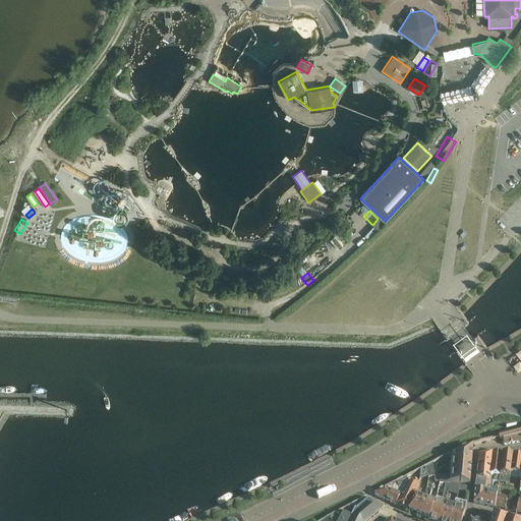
[(520,442),(520,432),(503,437),(504,445),(520,442)]
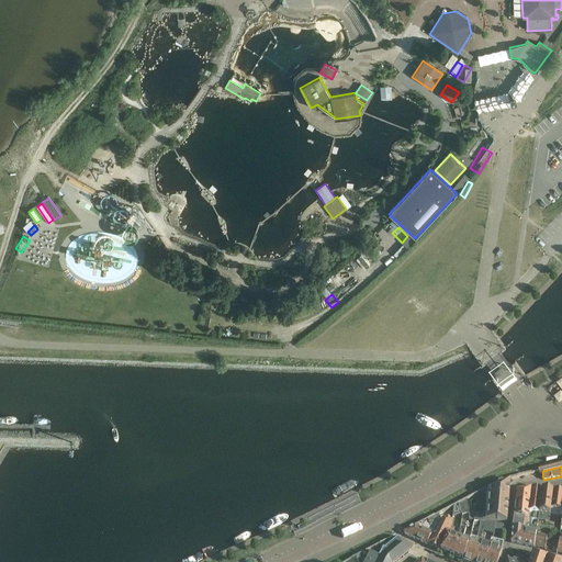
[(508,498),(510,480),(485,491),(484,496),(508,498)]
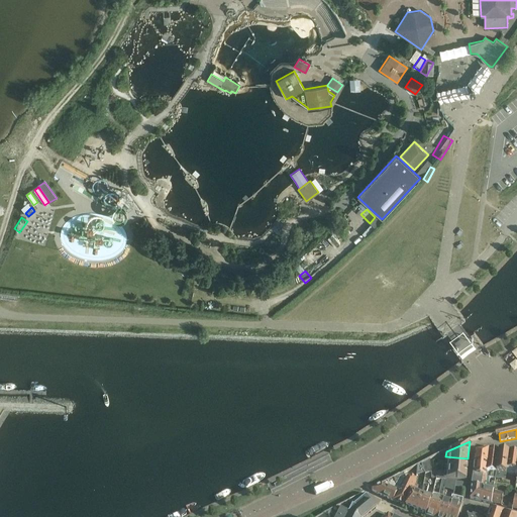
[(487,463),(489,449),(476,451),(475,461),(487,463)]
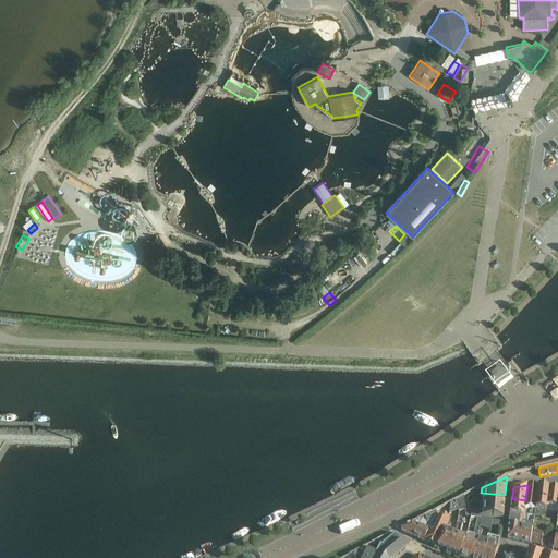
[(534,517),(535,510),(537,487),(528,485),(525,500),(524,509),(532,510),(532,513),(530,512),(530,516),(534,517)]
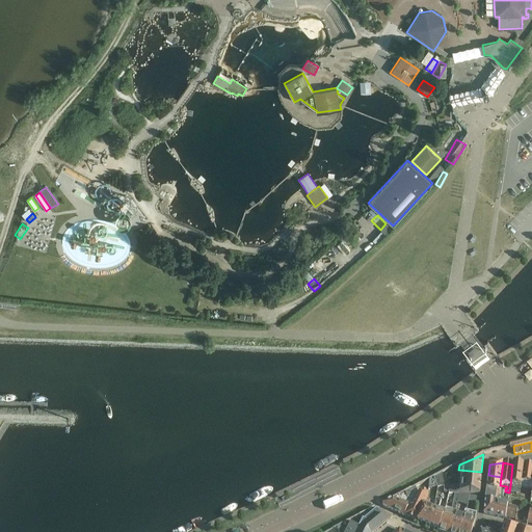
[(521,488),(524,466),(512,464),(510,486),(521,488)]
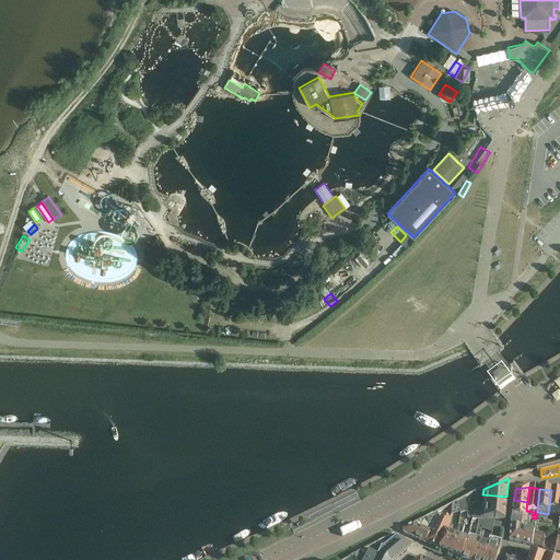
[(559,515),(559,514),(559,491),(551,490),(548,514),(559,515)]
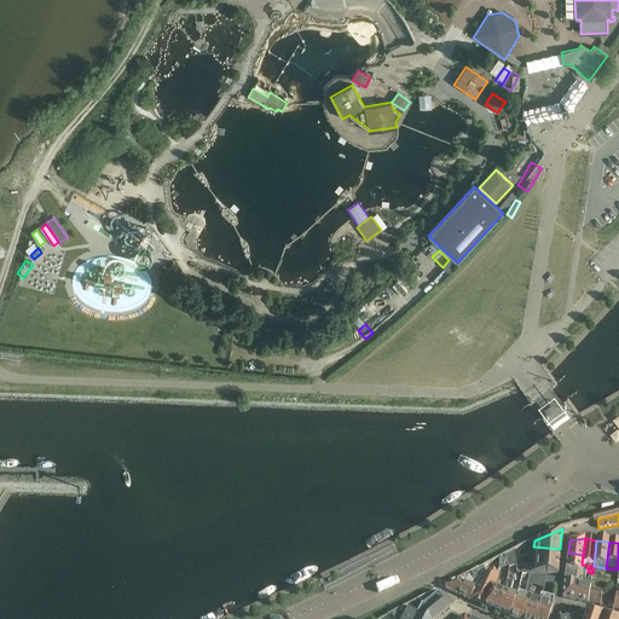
[(559,562),(560,549),(533,547),(532,560),(559,562)]
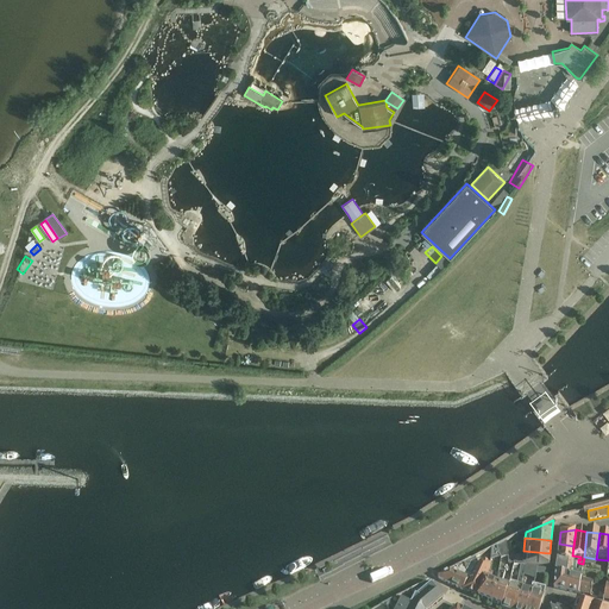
[(572,562),(572,556),(573,546),(559,544),(557,559),(572,562)]
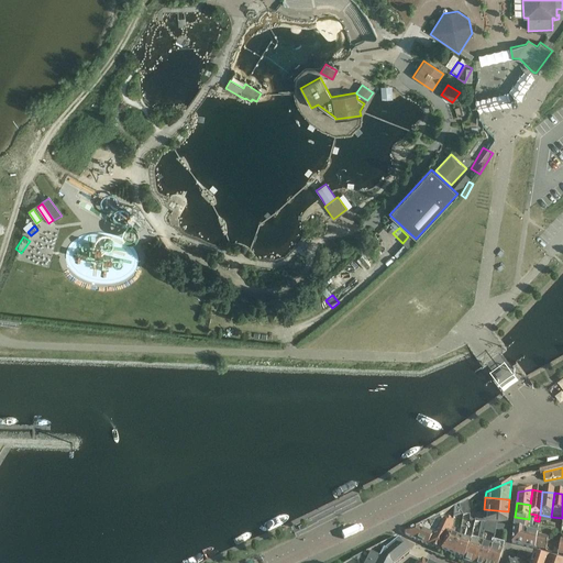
[(461,511),(460,507),(460,506),(453,509),(453,518),(463,516),(462,514),(461,511)]
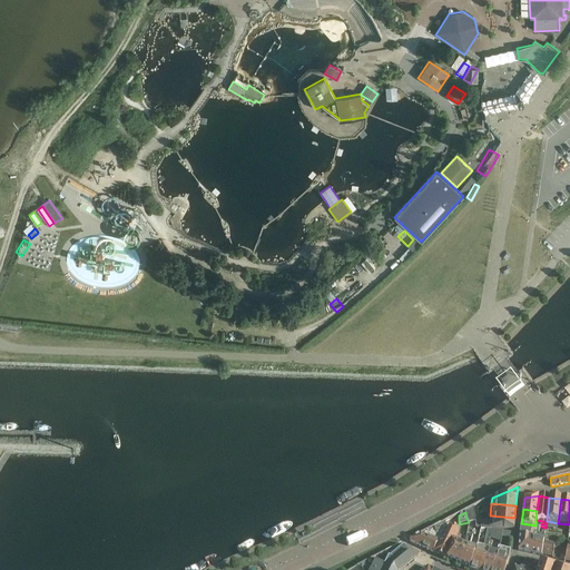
[(513,531),(514,518),(490,516),(489,528),(513,531)]
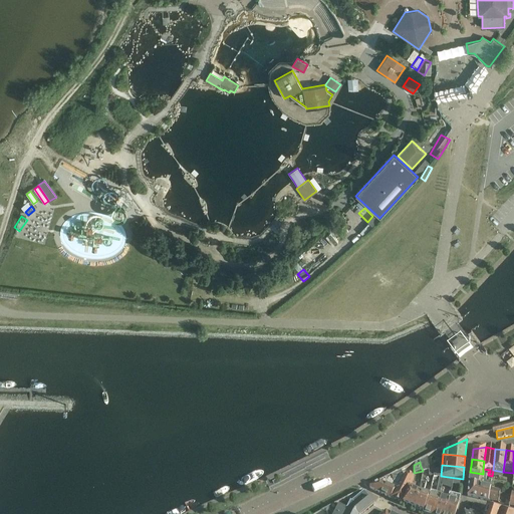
[(487,475),(483,474),(470,472),(470,473),(469,483),(477,484),(479,485),(479,487),(484,487),(485,482),(486,482),(487,475)]
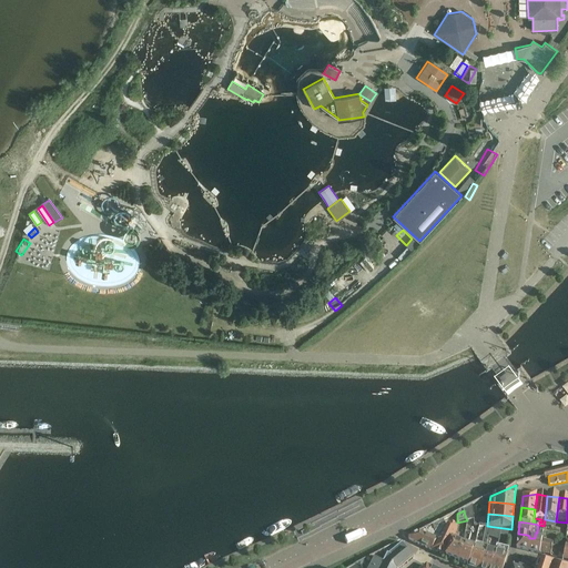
[(445,557),(455,533),(457,526),(447,525),(438,540),(432,551),(437,554),(445,557)]
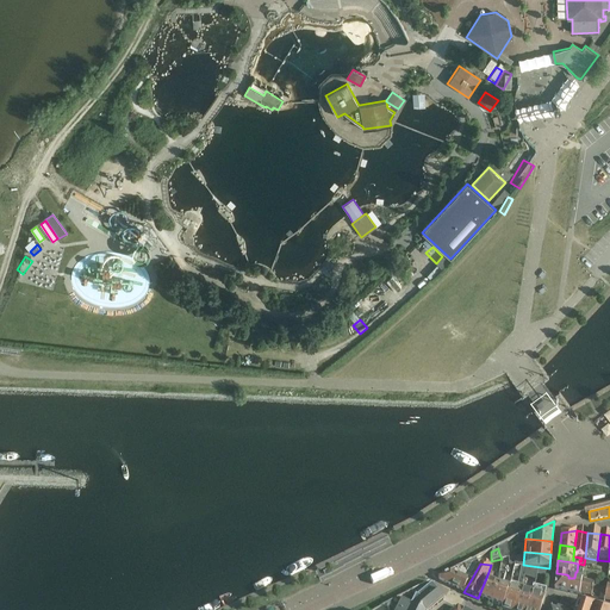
[(502,609),(514,609),(523,585),(524,585),(524,583),(523,583),(523,579),(524,580),(527,567),(521,567),(517,583),(511,582),(510,587),(502,609)]
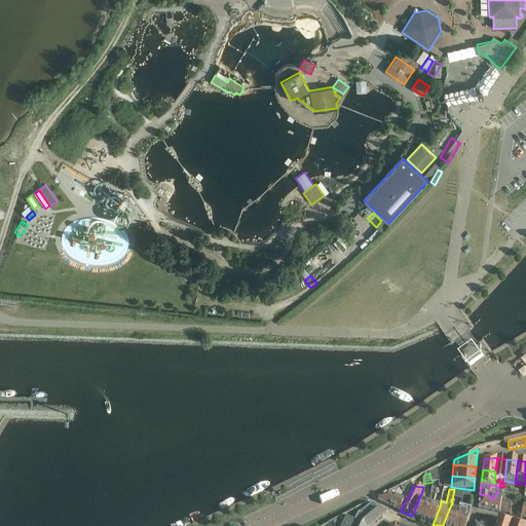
[(462,495),(462,490),(454,489),(452,500),(454,500),(453,502),(452,502),(452,504),(451,504),(443,525),(454,525),(460,508),(458,508),(460,501),(461,501),(462,495)]
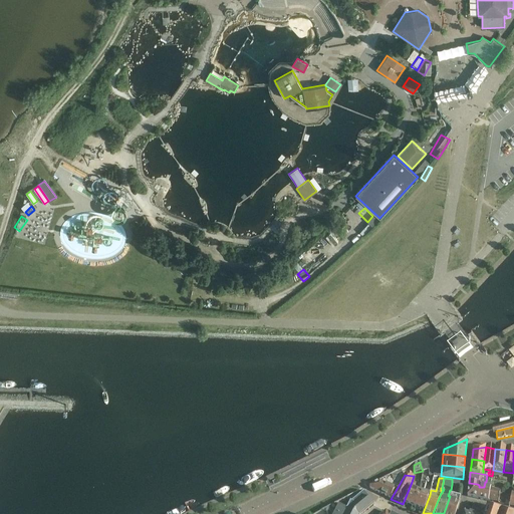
[(488,502),(488,500),(490,488),(491,481),(488,481),(488,483),(486,483),(486,482),(485,482),(484,487),(479,487),(479,485),(477,484),(476,491),(479,492),(478,499),(488,502)]
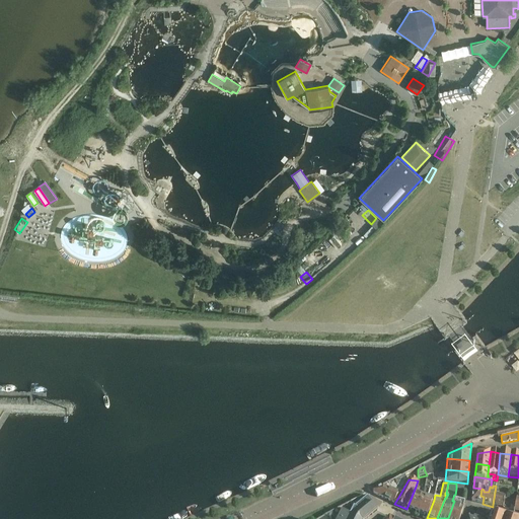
[(394,504),(400,494),(385,487),(373,493),(394,504)]
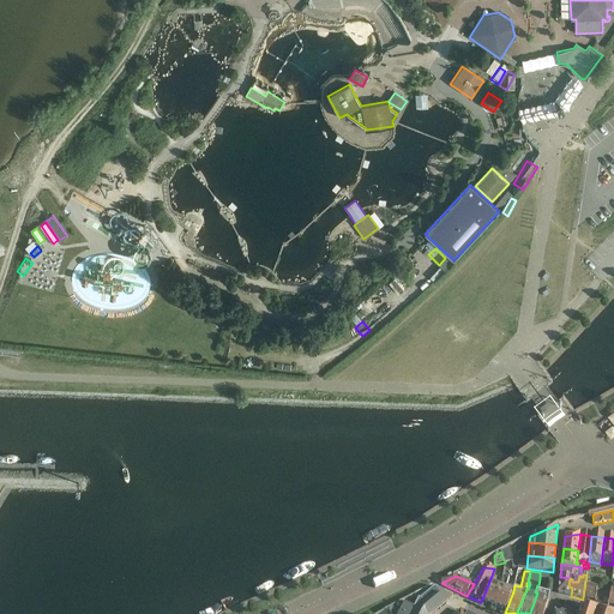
[(494,608),(503,585),(501,585),(497,583),(499,579),(492,576),(481,602),(494,608)]
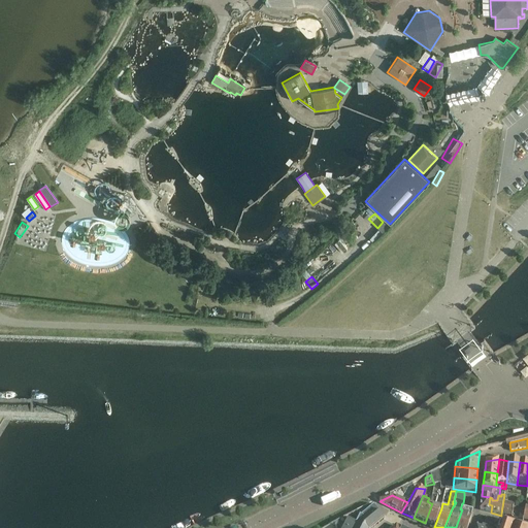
[(434,506),(435,505),(437,497),(432,495),(431,503),(432,503),(425,523),(434,527),(441,508),(434,506)]
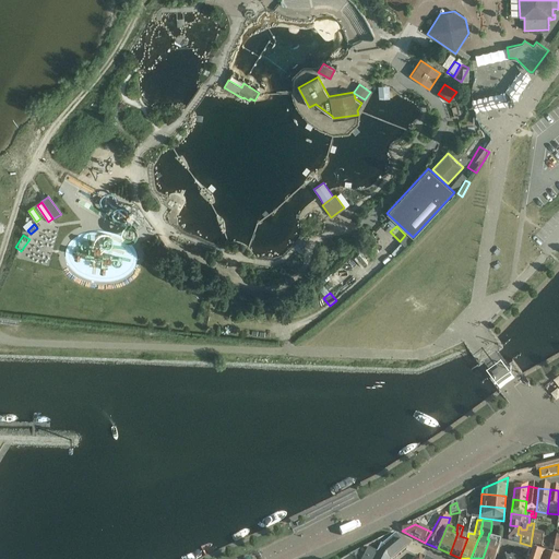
[(518,534),(519,526),(510,525),(508,539),(520,543),(521,535),(518,534)]
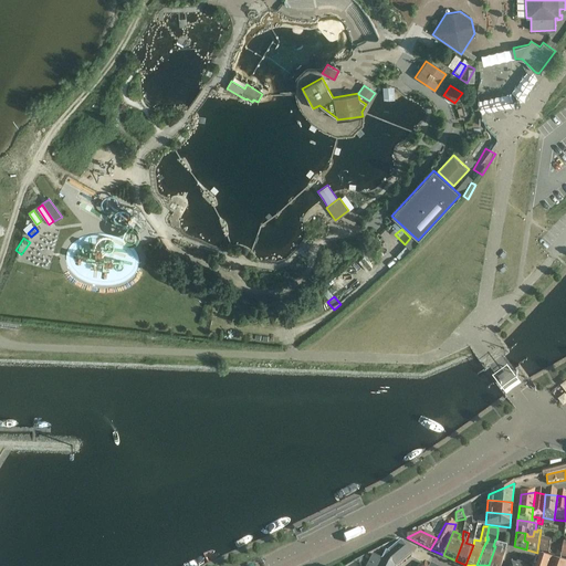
[(548,553),(551,540),(540,537),(537,551),(548,553)]
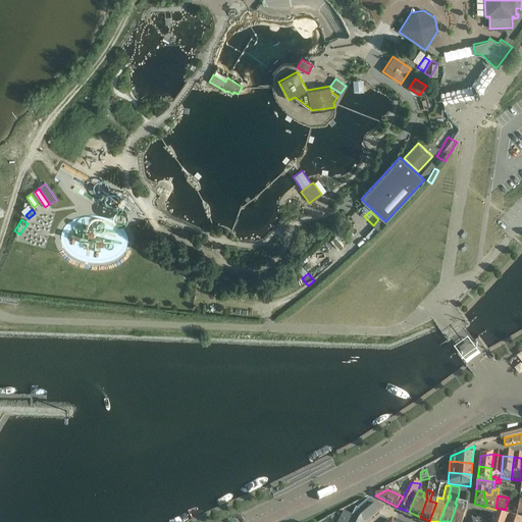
[(369,521),(379,514),(369,502),(368,500),(357,506),(360,510),(355,520),(358,521),(369,521)]
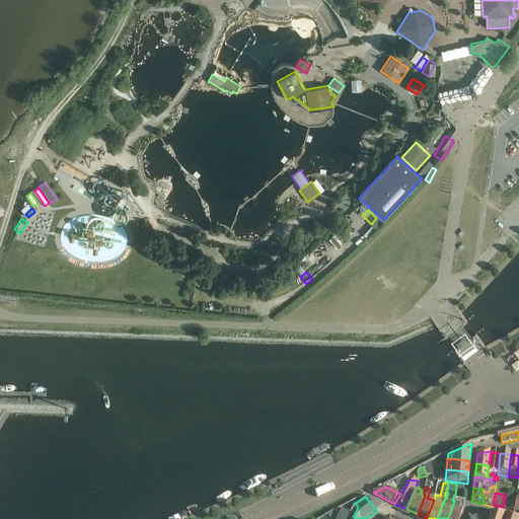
[(460,518),(464,504),(454,501),(448,518),(460,518)]
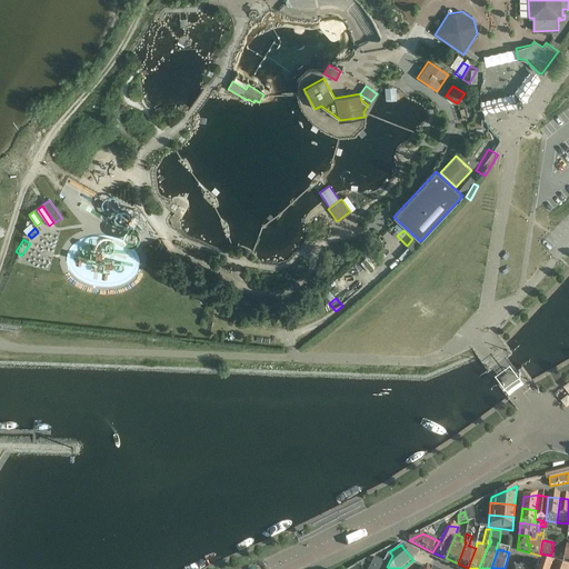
[(532,568),(535,560),(525,558),(522,565),(532,568)]
